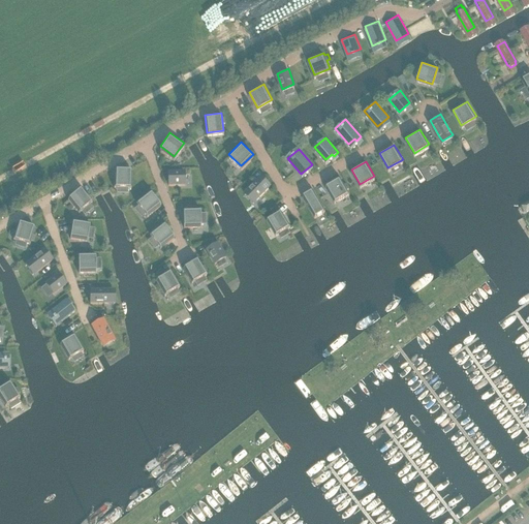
[(114,184),(131,184),(131,167),(115,166),(114,184)]
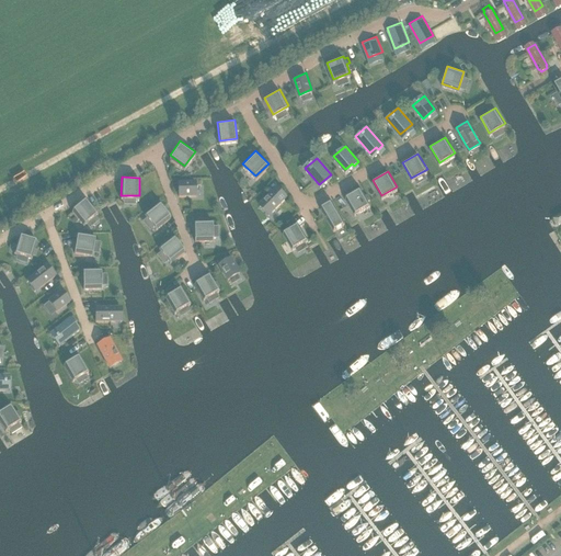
[(196,192),(195,179),(179,179),(179,192),(196,192)]
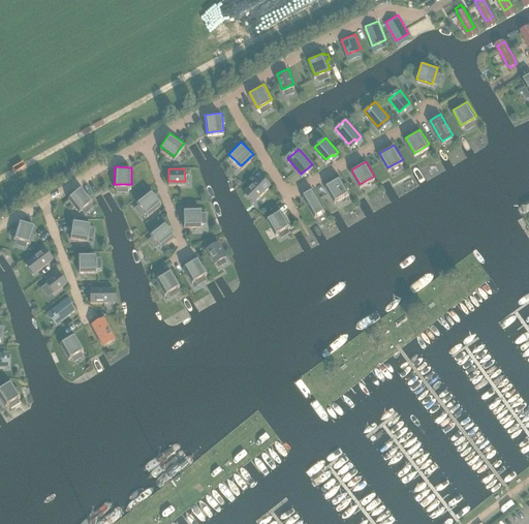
[(261,174),(255,180),(253,178),(249,182),(251,184),(245,190),(253,199),(270,182),(261,174)]
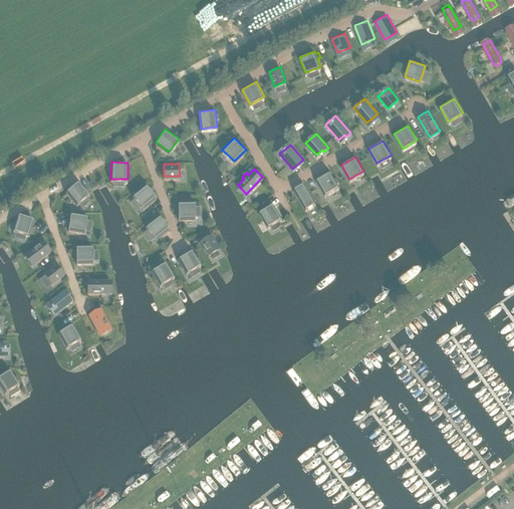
[(330,171),(316,179),(324,194),(339,185),(330,171)]
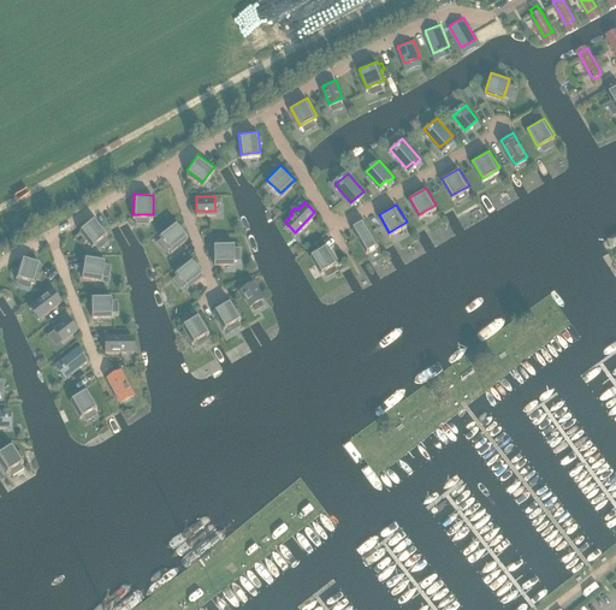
[(106,230),(94,214),(78,226),(90,242),(106,230)]
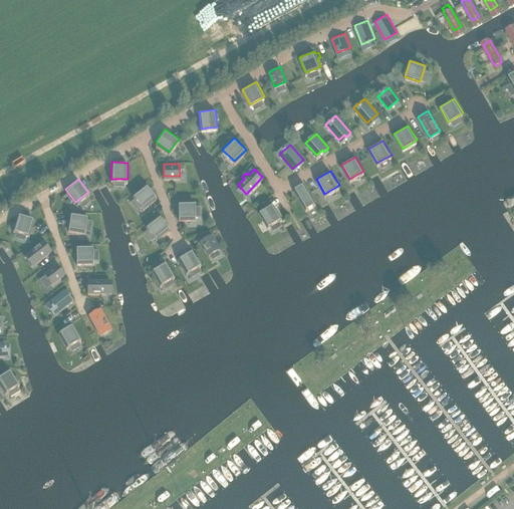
[(315,202),(304,182),(294,188),(305,208),(315,202)]
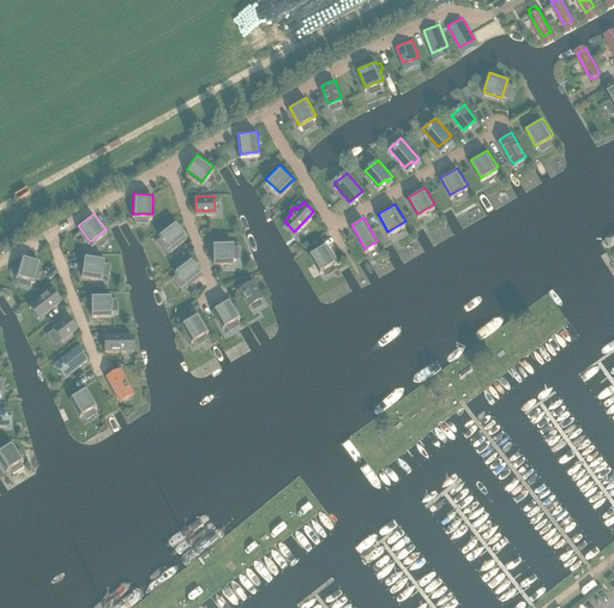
[(170,247),(186,234),(174,218),(158,230),(170,247)]
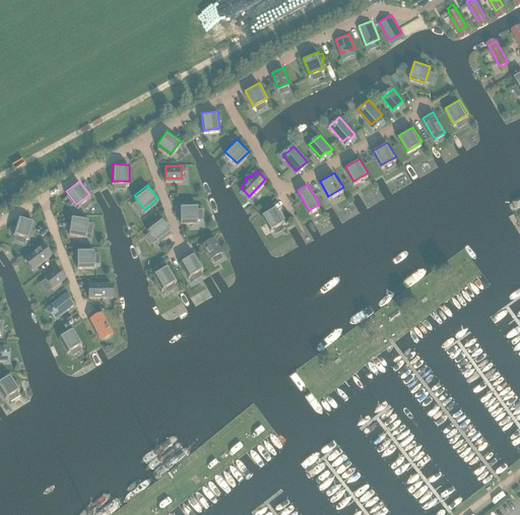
[(197,203),(180,203),(181,220),(197,219),(197,203)]
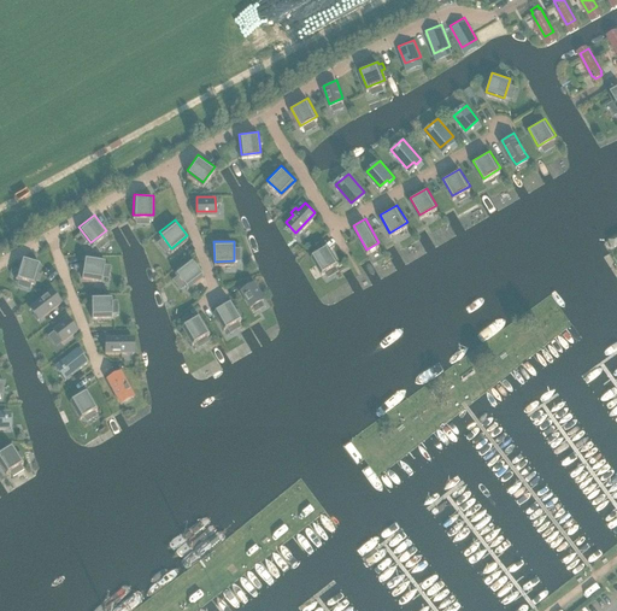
[(339,260),(328,244),(311,253),(322,271),(339,260)]
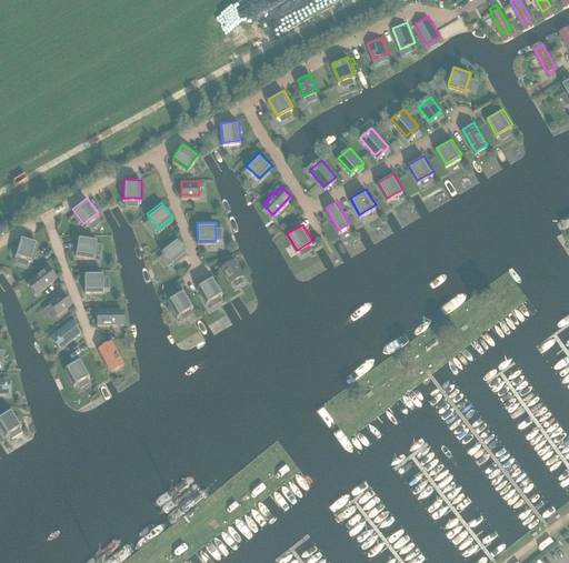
[(76,252),(93,254),(97,237),(79,233),(76,252)]
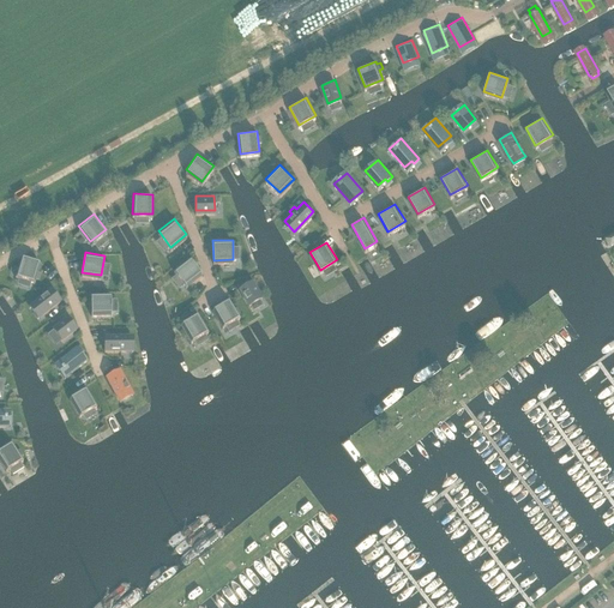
[(22,254),(16,274),(35,280),(41,260),(22,254)]
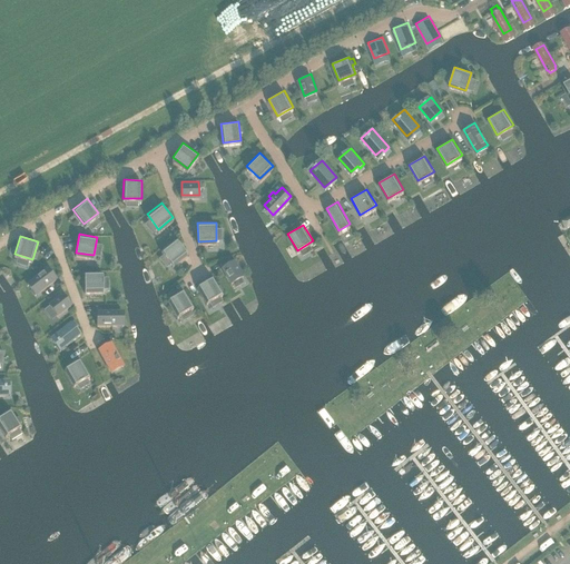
[(165,246),(161,248),(173,263),(187,251),(176,237),(170,241),(168,239),(164,243),(165,246)]
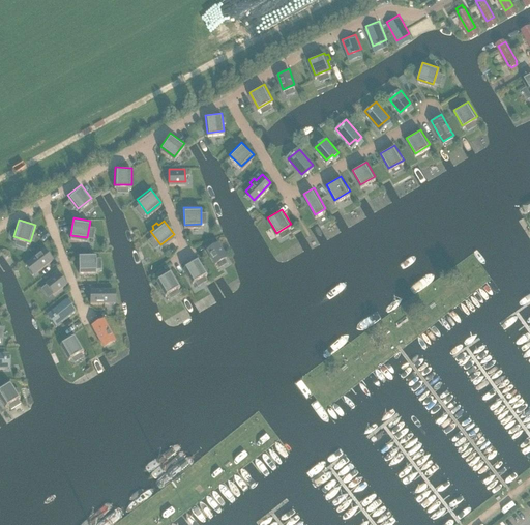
[(217,240),(207,246),(215,261),(226,255),(217,240)]
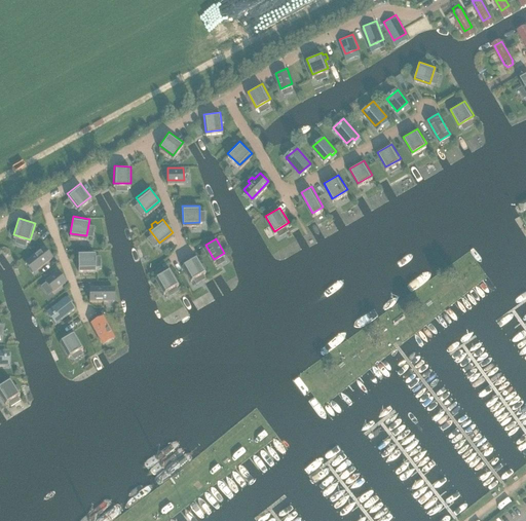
[(44,245),(29,256),(36,265),(51,254),(44,245)]
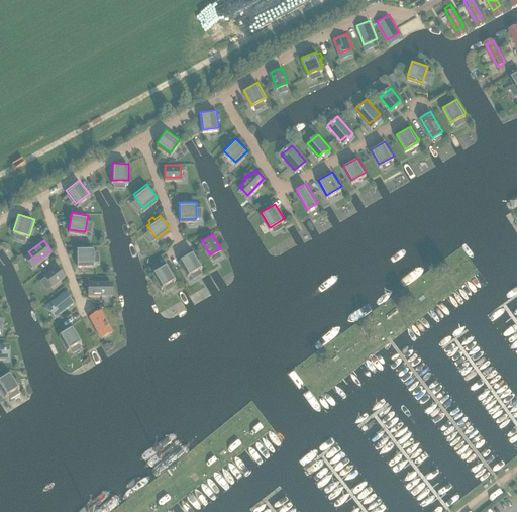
[(93,246),(76,246),(76,264),(93,263),(93,246)]
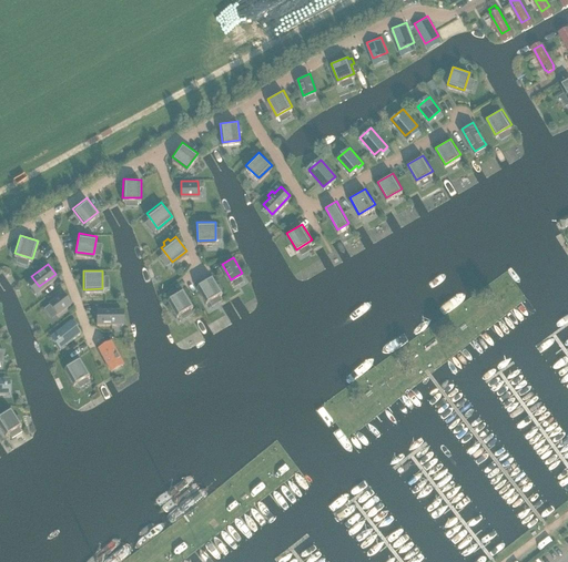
[(212,275),(196,284),(206,299),(222,290),(216,283),(213,277),(212,275)]
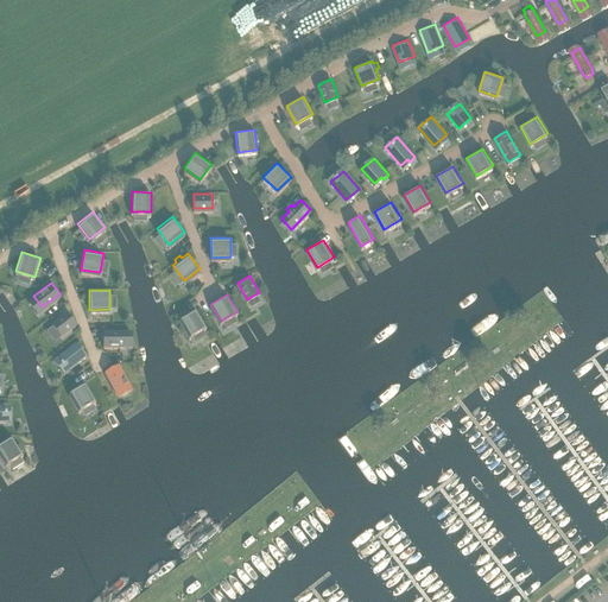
[(202,324),(192,306),(185,311),(183,308),(177,311),(179,314),(175,316),(185,334),(202,324)]
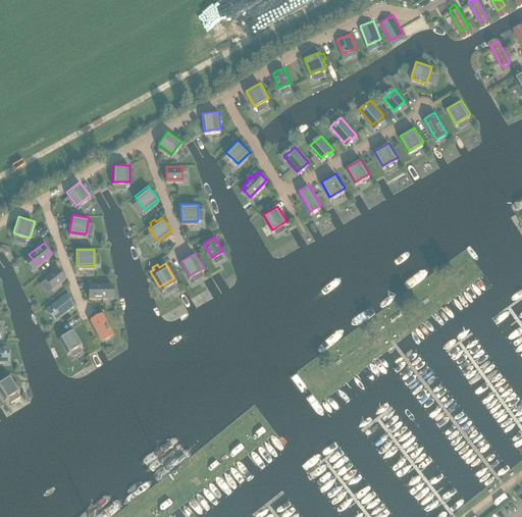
[(57,267),(45,277),(52,287),(64,276),(57,267)]
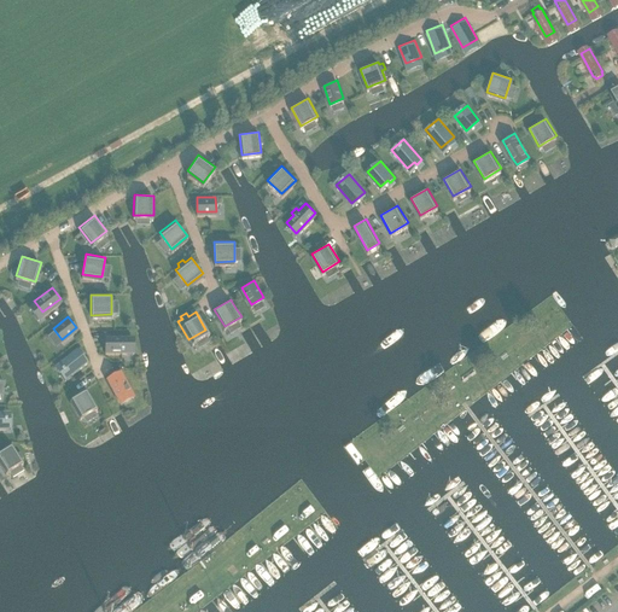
[(134,350),(134,336),(105,334),(105,349),(134,350)]
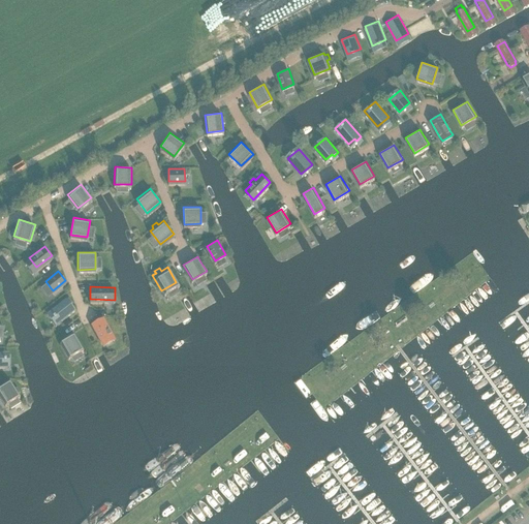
[(50,308),(54,313),(53,313),(55,315),(55,314),(59,319),(75,307),(66,296),(50,308)]
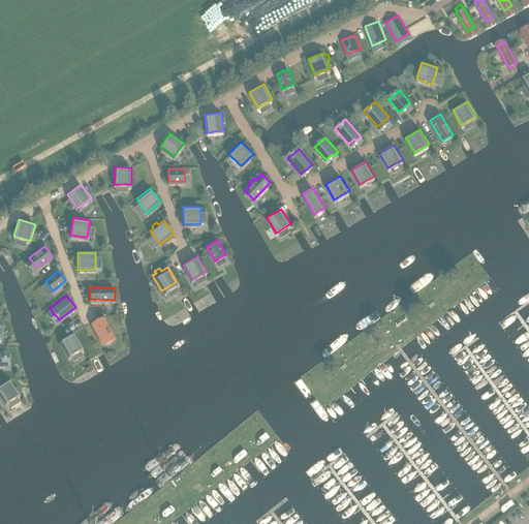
[(102,315),(92,321),(101,338),(103,343),(114,337),(112,333),(102,315)]
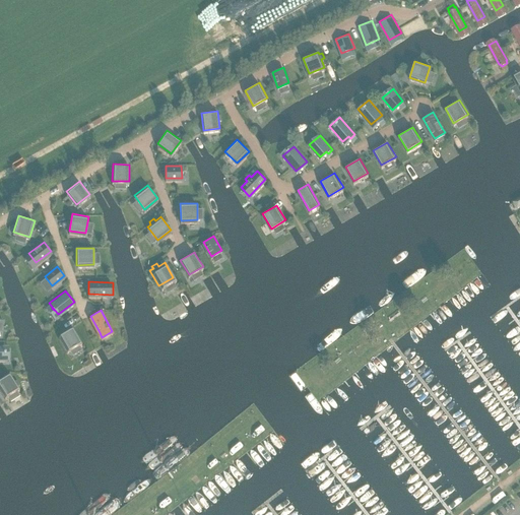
[(82,341),(73,326),(59,335),(67,349),(82,341)]
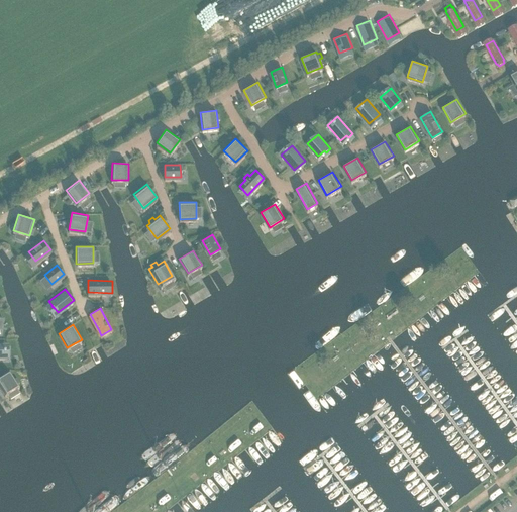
[(10,374),(0,379),(0,388),(4,396),(19,388),(10,374)]
